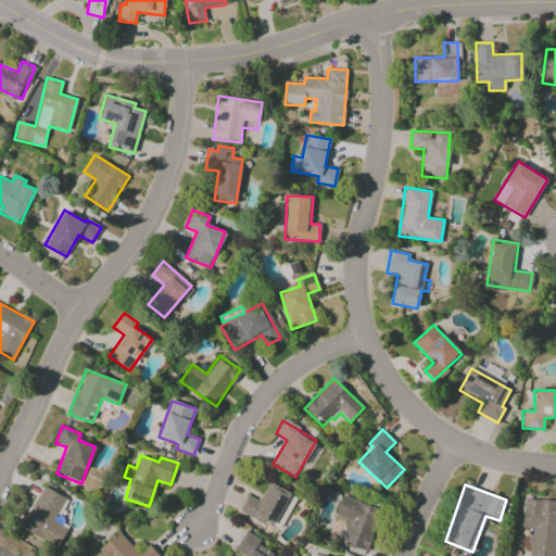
[(58,547),(67,529),(60,525),(64,518),(57,515),(65,498),(42,485),(20,527),(58,547)]
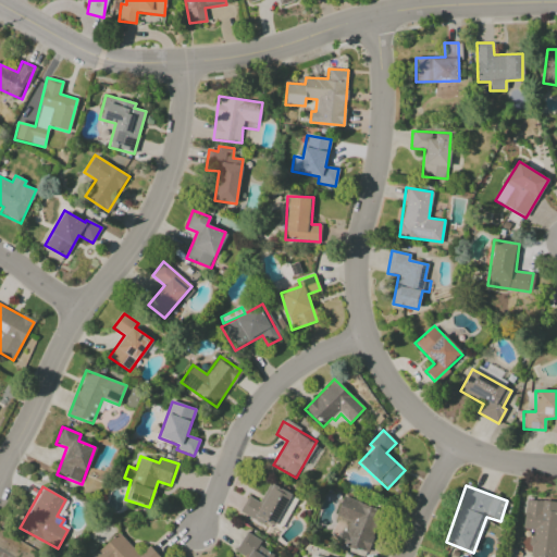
[(367,553),(380,508),(342,497),(335,518),(344,520),(336,544),(367,553)]
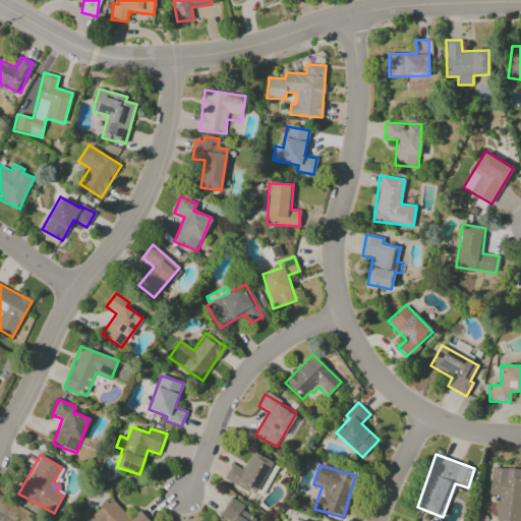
[(520,520),(520,469),(491,467),(488,495),(498,495),(496,520),(497,520),(520,520)]
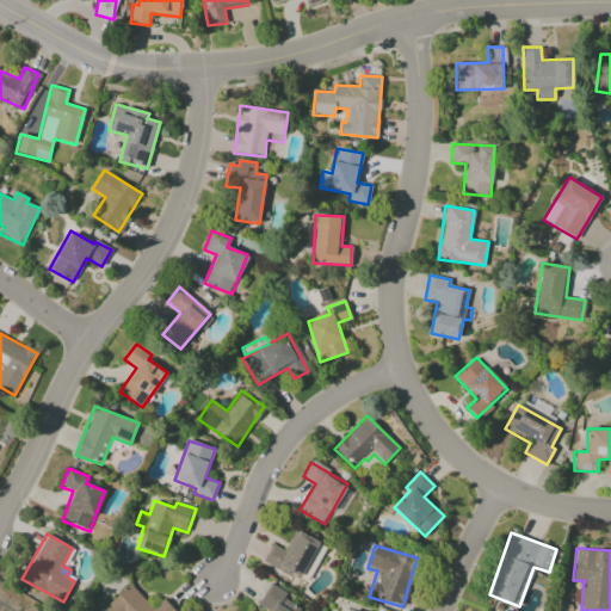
[(174,610),(162,598),(152,608),(129,584),(100,610),(174,610)]
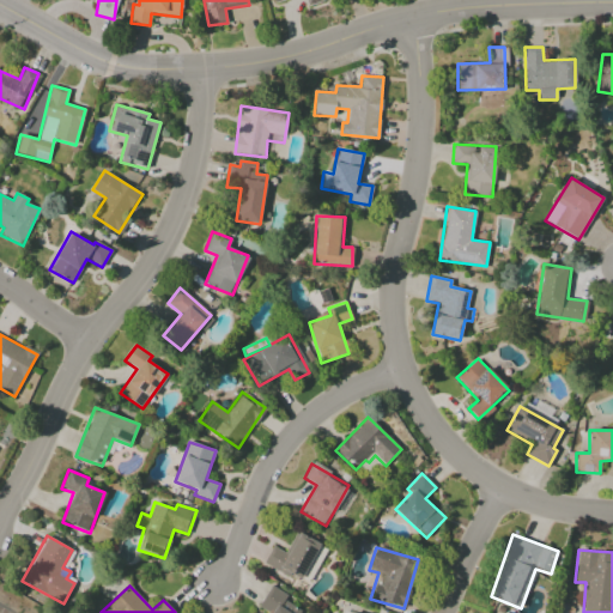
[(299,612),(301,611),(285,601),(289,595),(271,586),(258,607),(268,612),(299,612)]
